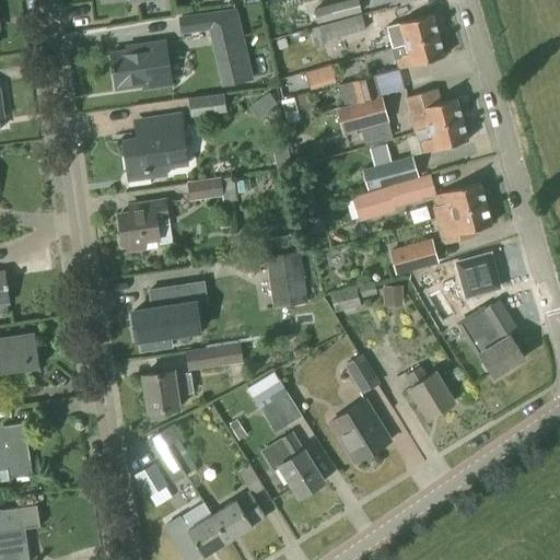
[(298,33),(308,31),(307,28),(318,25),(318,23),(361,12),(358,0),(350,0),(302,12),(303,15),(294,18),(298,33)]
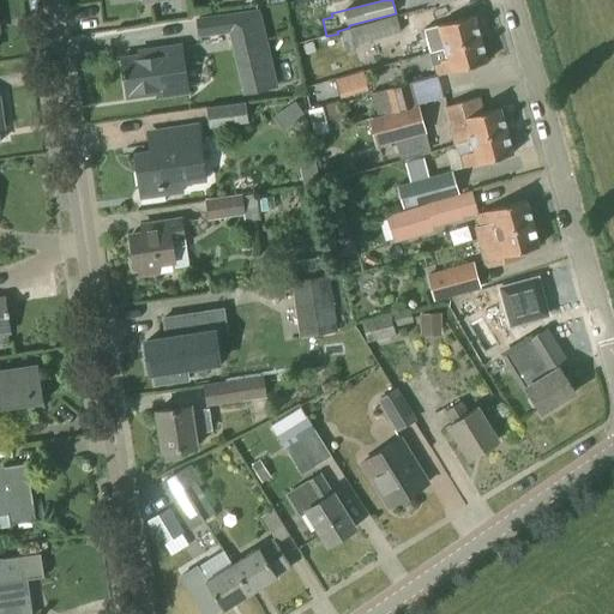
[(276,85),(258,12),(198,20),(199,35),(230,31),(245,94),(276,85)]
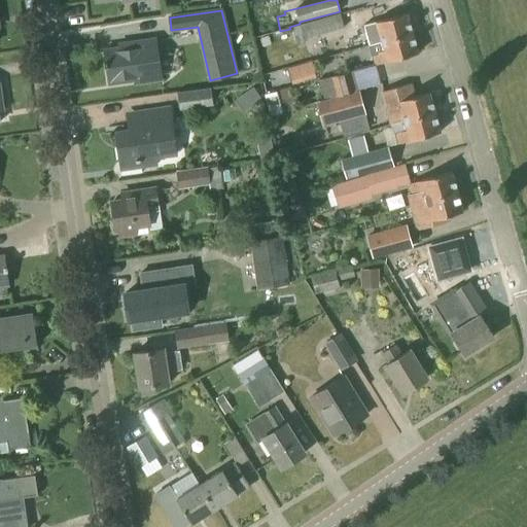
[(294,44),(307,40),(306,38),(344,28),(340,13),(290,27),(294,44)]
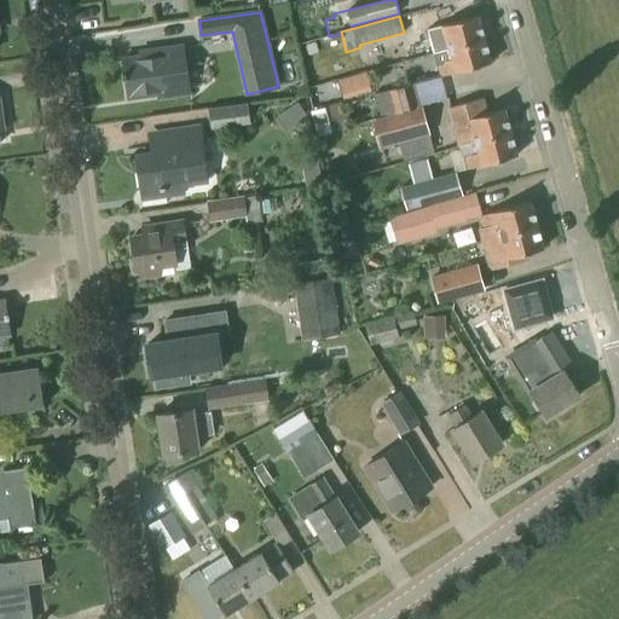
[(432,53),(484,39),(478,16),(427,29),(426,25),(405,32),(412,58),(432,52),(432,53)]
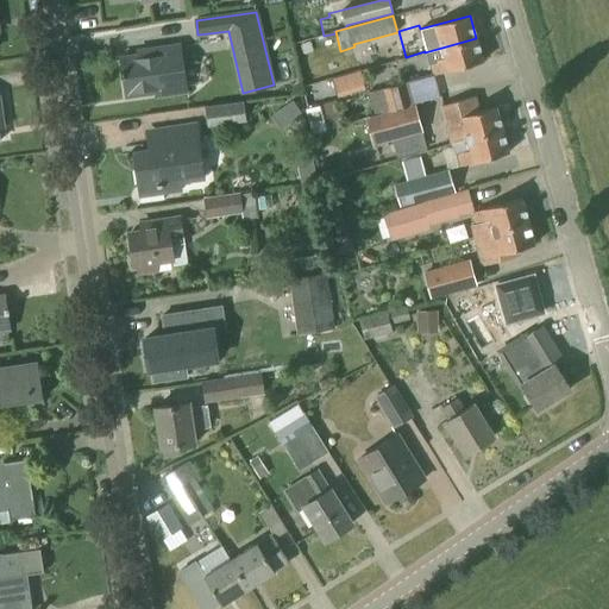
[(476,38),(425,52),(432,76),(447,71),(483,62),(476,38)]
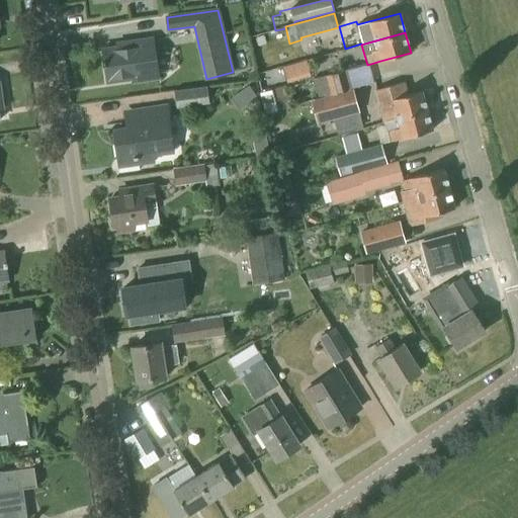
[(158,77),(152,38),(117,45),(117,48),(102,50),(107,81),(140,76),(140,79),(158,77)]
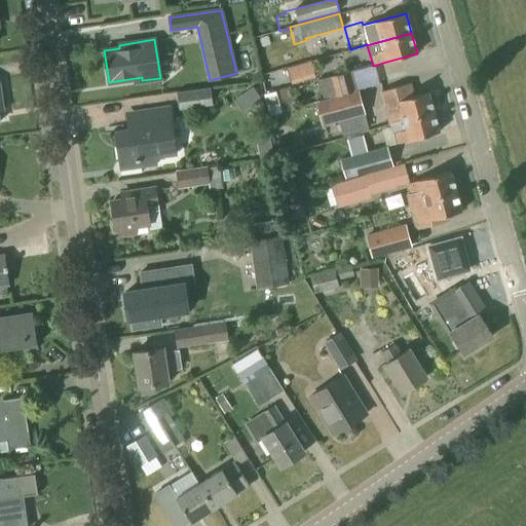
[(292,68),(297,83),(321,75),(315,60),(292,68)]
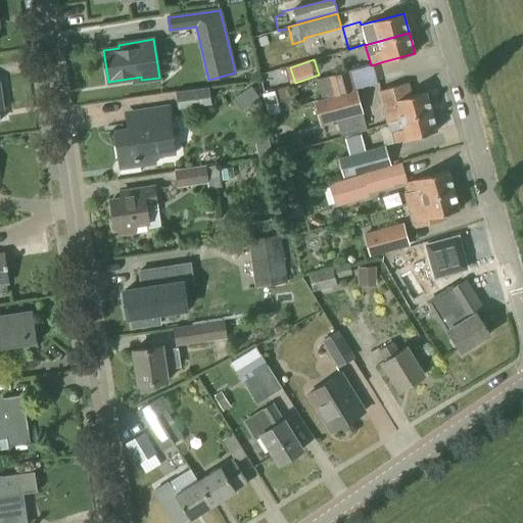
[(322,101),(357,92),(350,69),(316,79),(322,99),(322,101)]
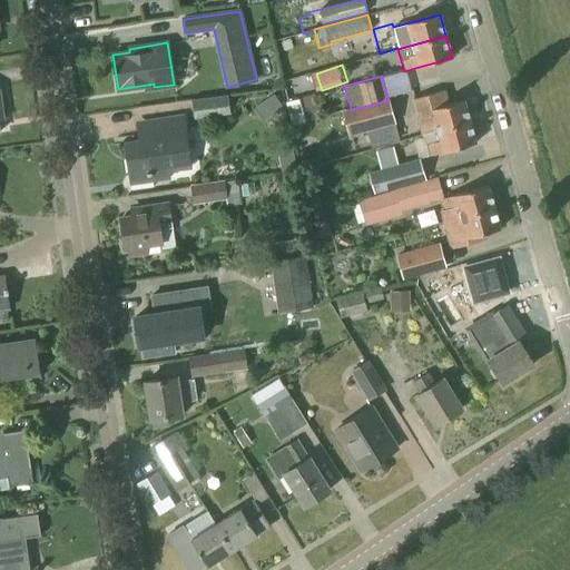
[(423,135),(470,121),(463,100),(448,105),(444,90),(413,99),(423,135)]
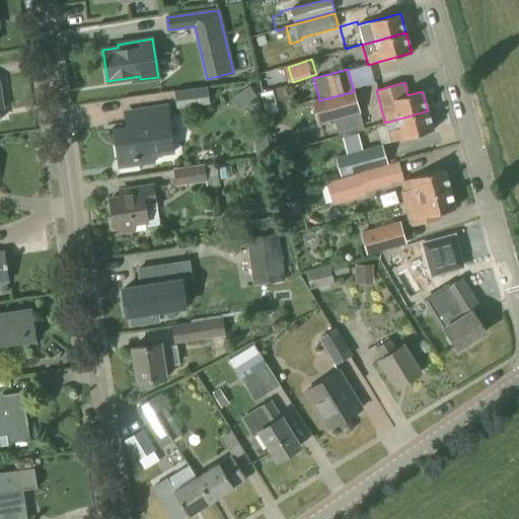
[(291,85),(280,89),(287,109),(298,105),(291,85)]
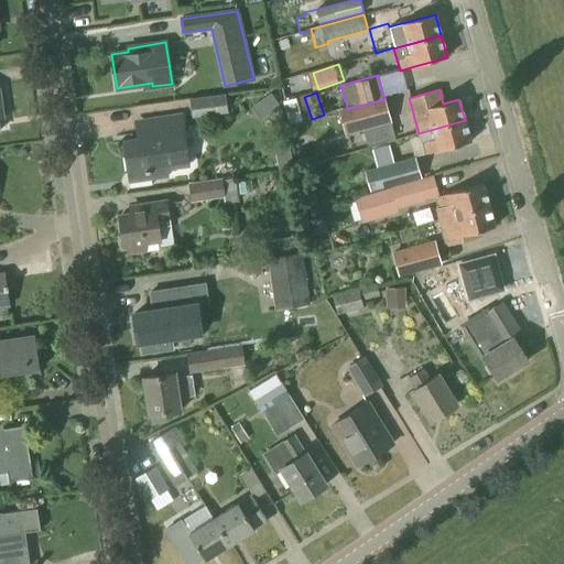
[(191,118),(228,114),(225,94),(188,99),(191,118)]
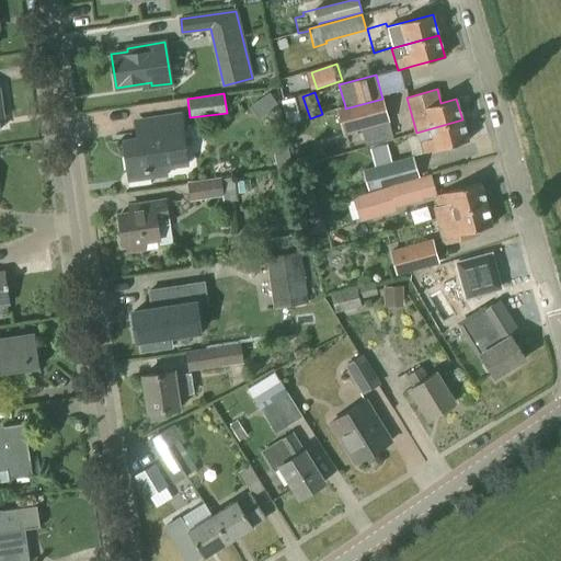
[(259,119),(278,106),(270,94),(250,107),(259,119)]
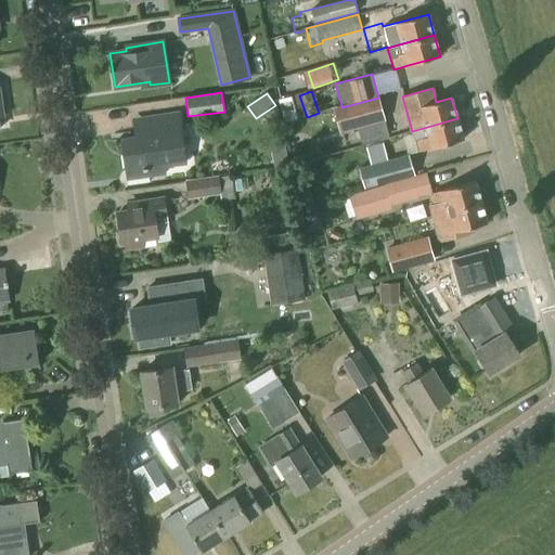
[(341,107),(341,105),(333,108),(339,133),(385,120),(378,98),(341,107)]
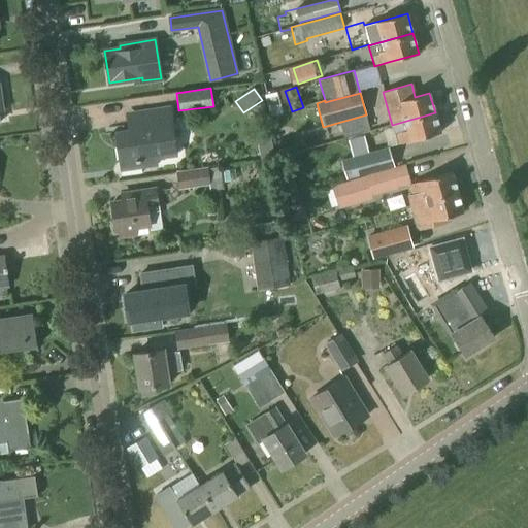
[(175,155),(169,107),(138,112),(140,130),(116,133),(122,176),(142,173),(141,167),(156,165),(155,158),(175,155)]
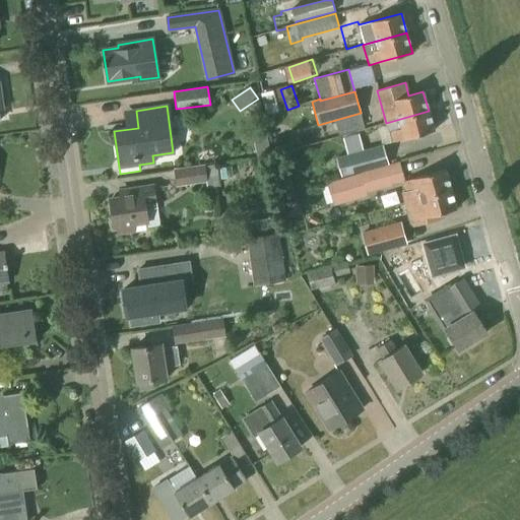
[(429,111),(386,123),(391,143),(434,131),(429,111)]
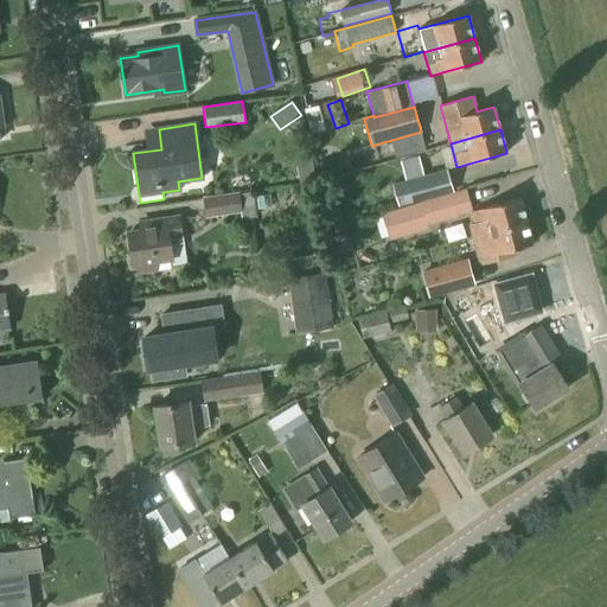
[(406,154),(429,152),(428,136),(404,140),(406,154)]
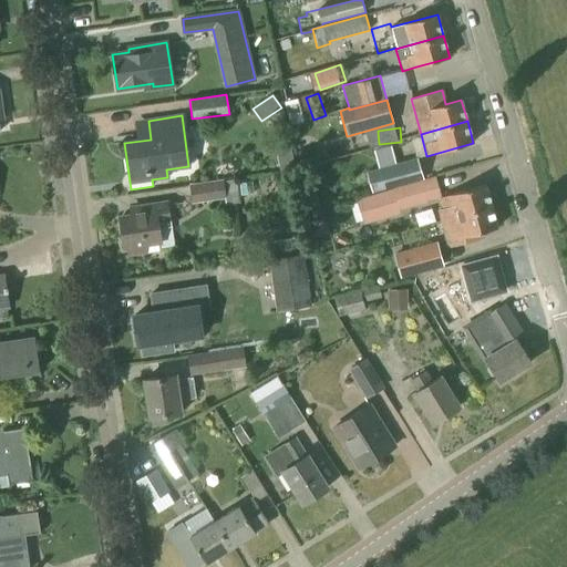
[(310,148),(308,140),(294,143),(300,166),(320,161),(316,146),(310,148)]
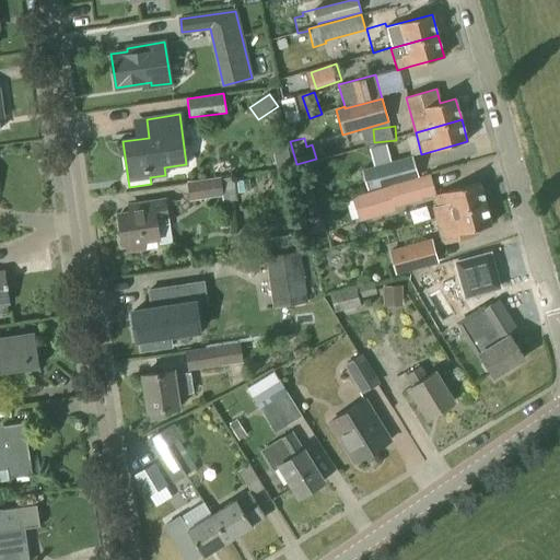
[(368,190),(418,175),(411,154),(361,170),(368,190)]
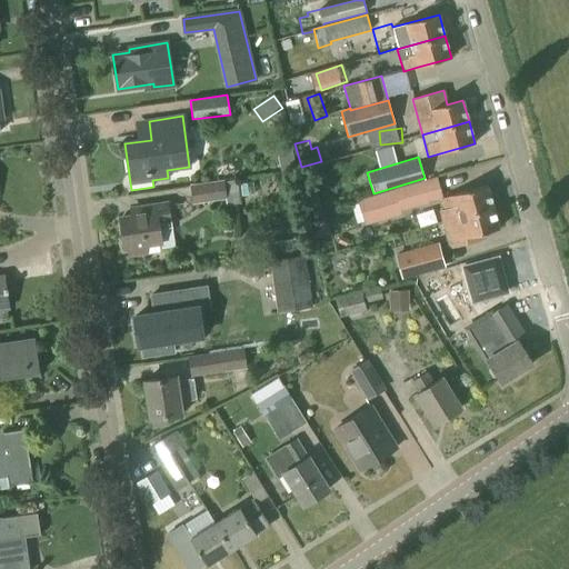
[(223,181),(223,179),(190,185),(193,205),(225,200),(226,207),(240,205),(237,179),(223,181)]
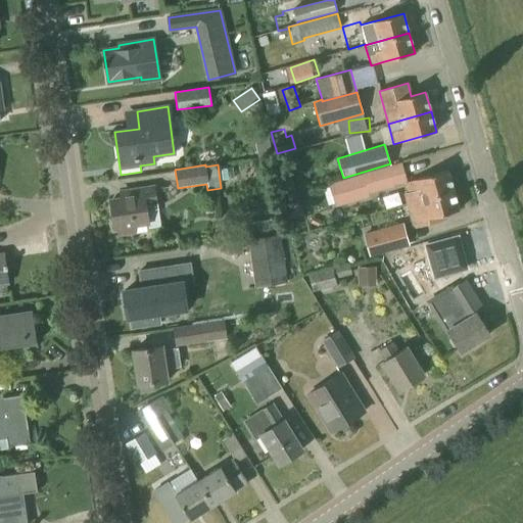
[(388,167),(366,174),(372,193),(394,187),(394,185),(388,167)]
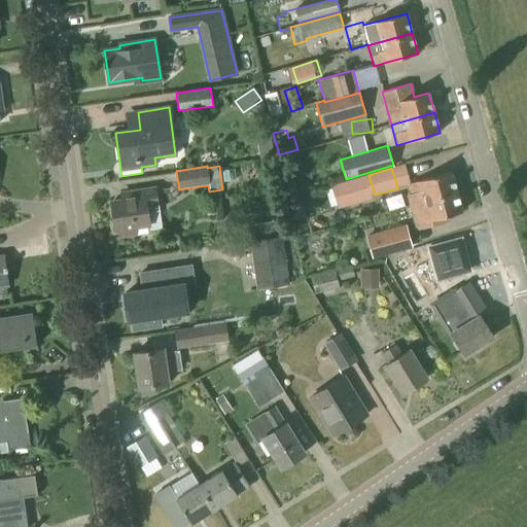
[(414,204),(456,192),(451,172),(408,184),(414,204)]
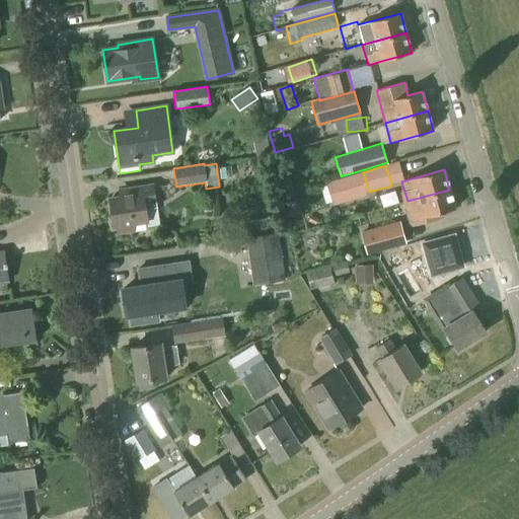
[(365,193),(360,173),(343,178),(350,201),(366,196),(365,193)]
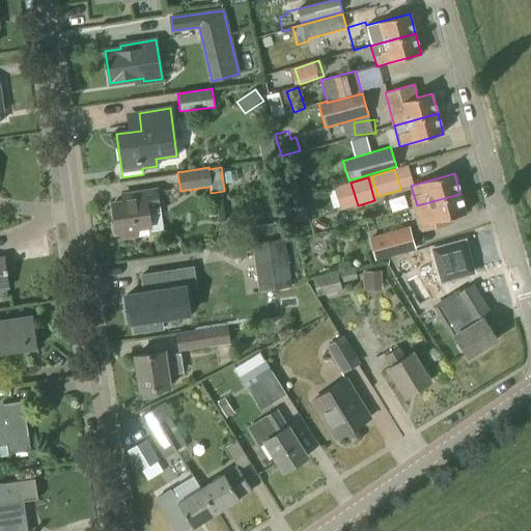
[(116,230),(118,230),(119,241),(138,238),(138,236),(149,234),(148,226),(151,225),(149,213),(160,212),(157,191),(126,195),(127,202),(112,204),(116,230)]
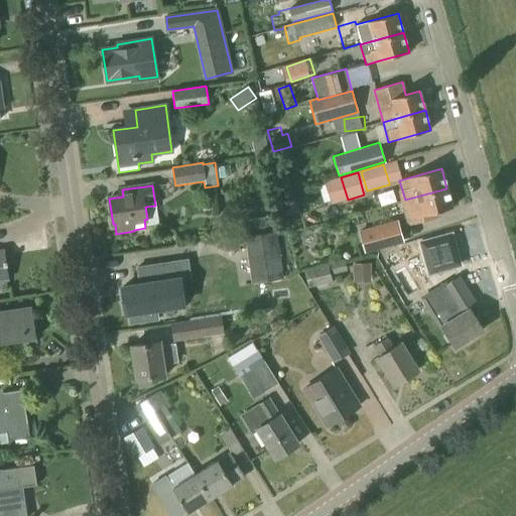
[(446,188),(405,200),(412,225),(439,217),(437,212),(453,208),(446,188)]
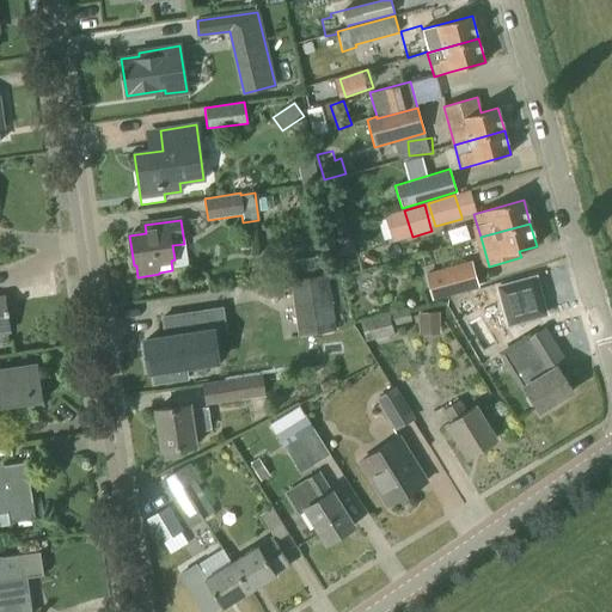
[(476,227),(457,232),(460,246),(479,242),(476,227)]
